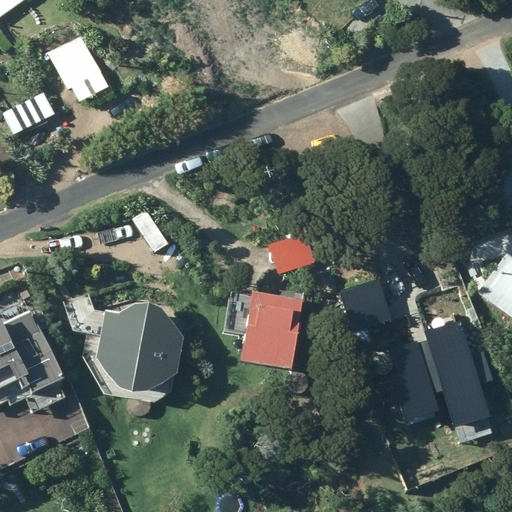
[(0,0),(0,16),(22,0),(0,0)]
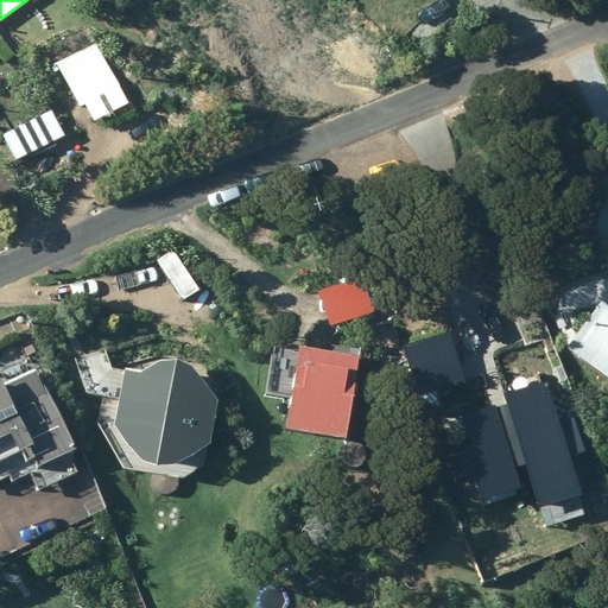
[(93,44),(57,63),(80,108),(116,89),(93,44)]
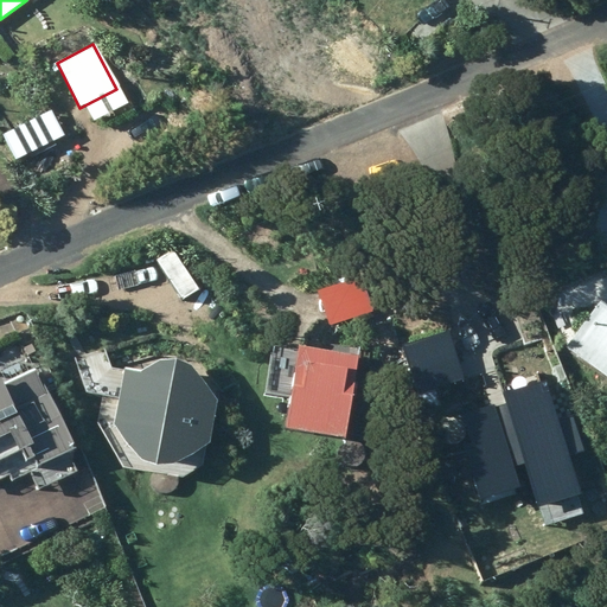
[(50,110),(2,135),(17,161),(64,138),(50,110)]
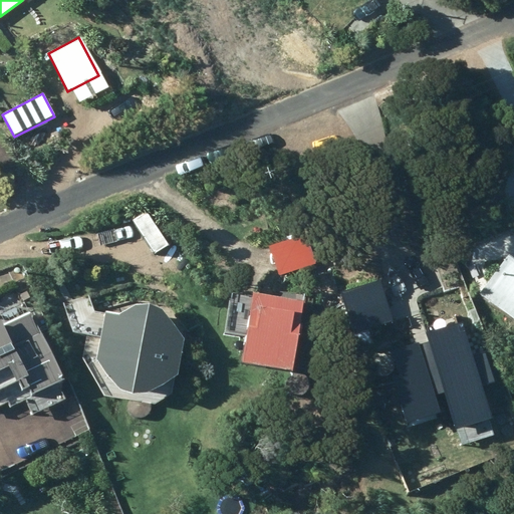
[(268,247),(279,275),(314,263),(303,234),(268,247)]
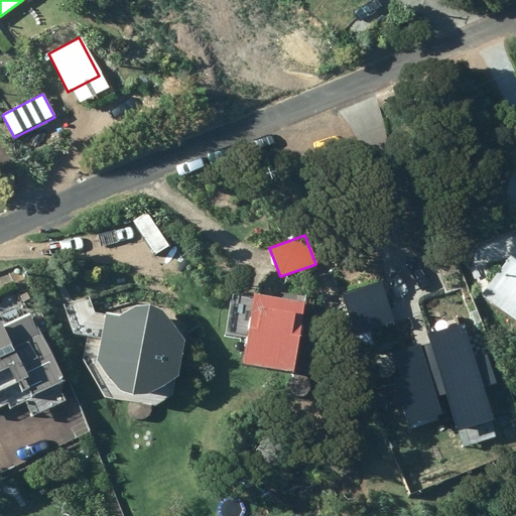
[(475,297),(515,328),(515,266),(504,258),(475,297)]
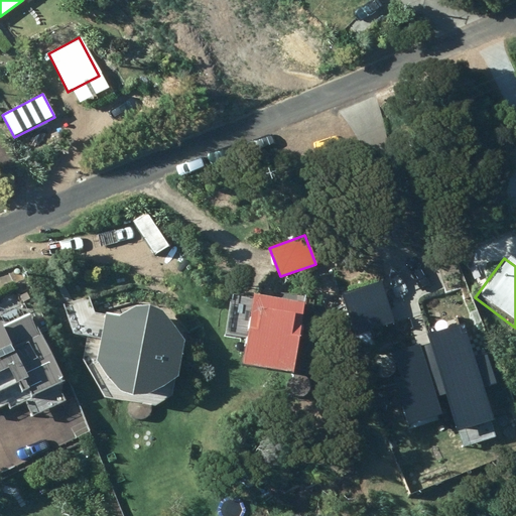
[(112,278),(97,279),(97,287),(112,286),(112,278)]
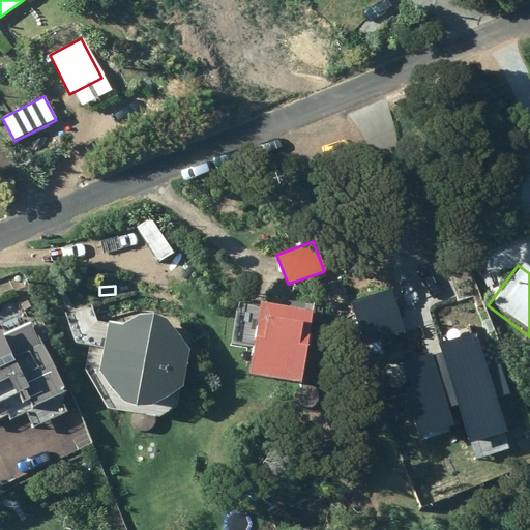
[(359,347),(404,333),(390,289),(346,302),(359,347)]
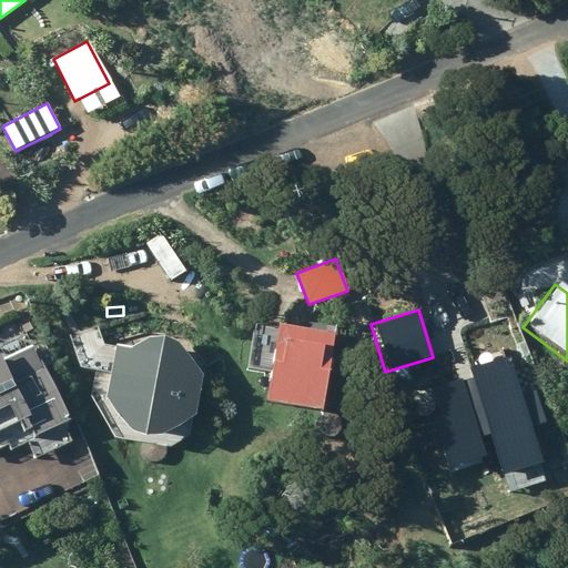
[(322,413),(335,334),(280,324),(266,403),(322,413)]
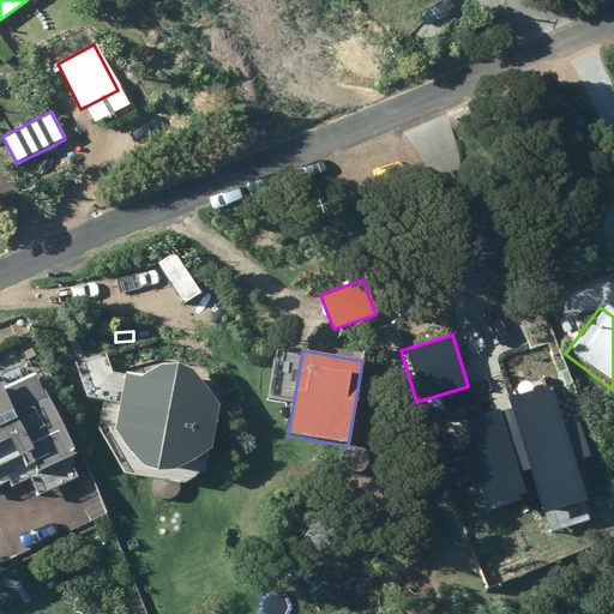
[(114,431),(139,467),(156,475),(175,474),(210,451),(218,407),(192,368),(178,363),(161,362),(122,390),(114,431)]
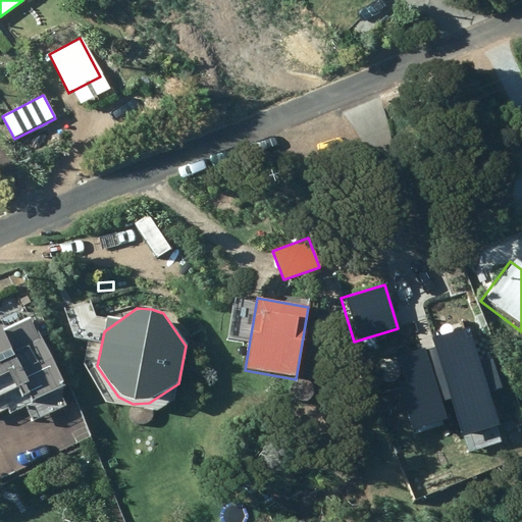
[(33,422),(66,406),(58,389),(64,386),(50,356),(59,352),(49,330),(39,334),(32,318),(3,332),(0,326),(0,411),(8,408),(11,414),(24,407),(33,422)]
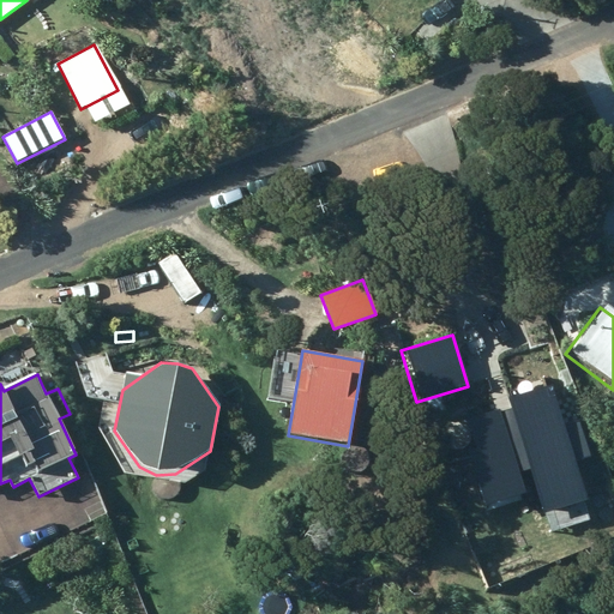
[(559,426),(548,391),(504,404),(537,518),(583,505),(571,468),(589,463),(576,421),(559,426)]
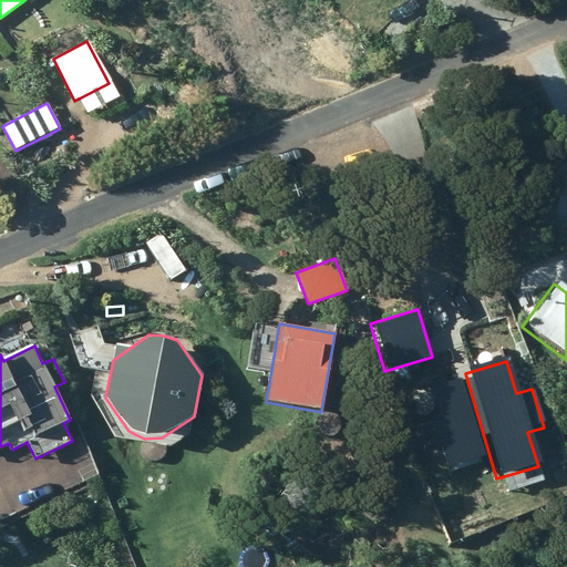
[(481,457),(459,382),(425,391),(434,419),(425,422),(441,470),(481,457)]
